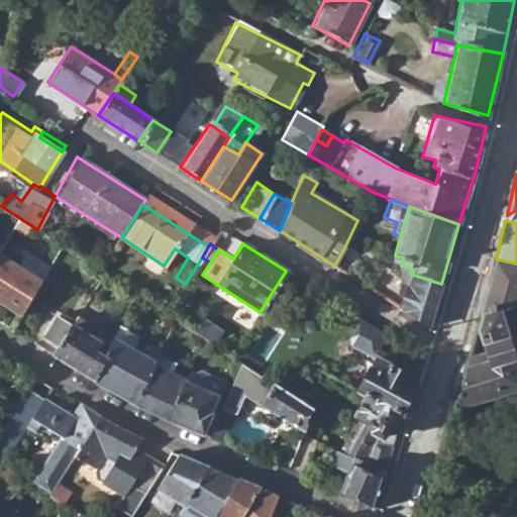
[(0,252),(0,301),(19,314),(42,280),(0,252)]
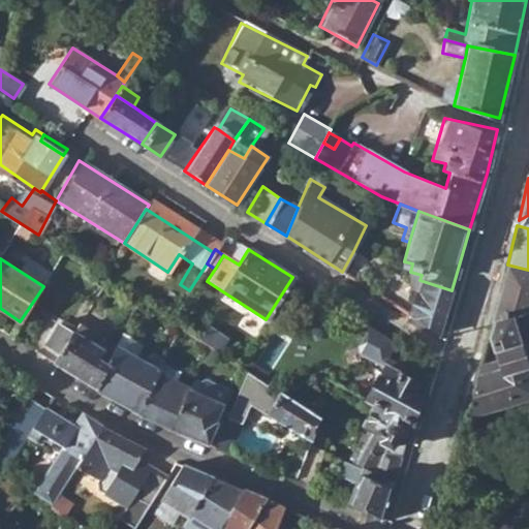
[(402,269),(410,272),(412,263),(404,261),(402,269)]
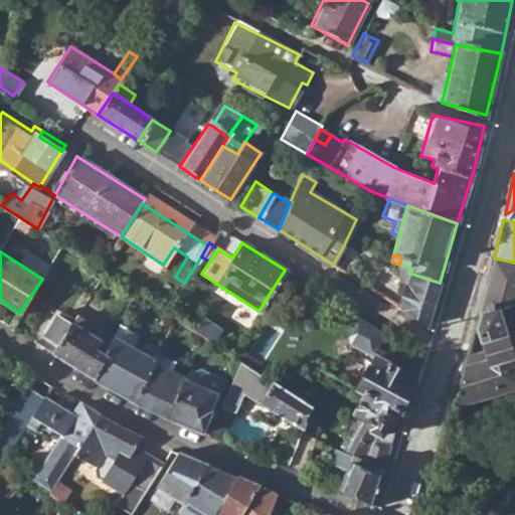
[(514,266),(493,260),(449,407),(514,386),(514,359),(500,307),(514,301),(514,266)]
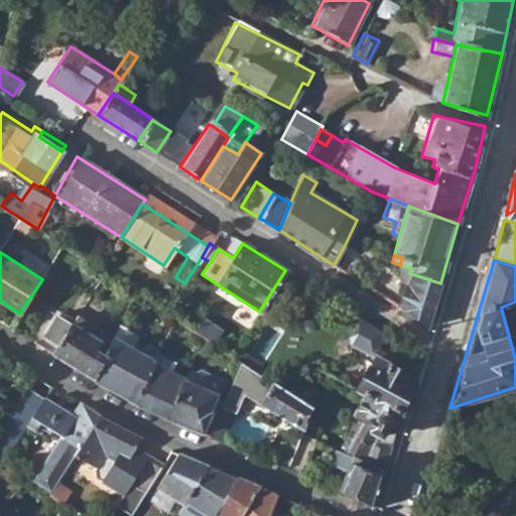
[(398,305),(428,326),(440,283),(409,273),(411,268),(400,265),(392,262),(391,264),(389,262),(385,277),(405,283),(398,305)]
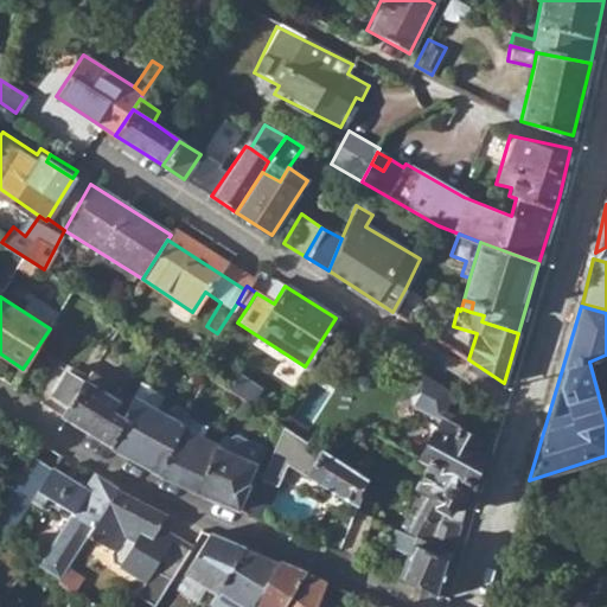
[(336,318),(319,344),(337,356),(345,342),(343,339),(349,327),(336,318)]
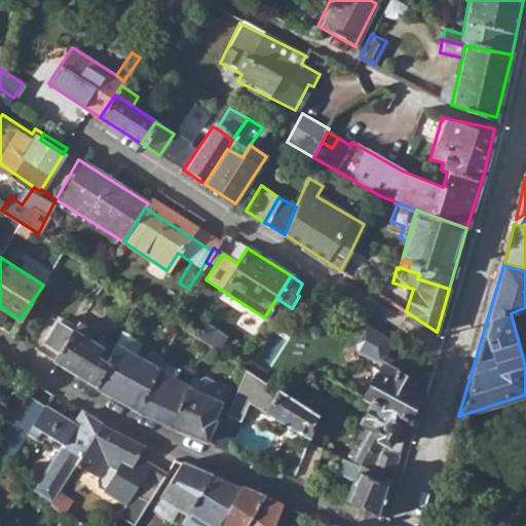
[(51,360),(96,387),(107,362),(114,344),(107,338),(101,347),(92,341),(97,333),(79,321),(73,329),(59,320),(45,341),(59,350),(51,360)]
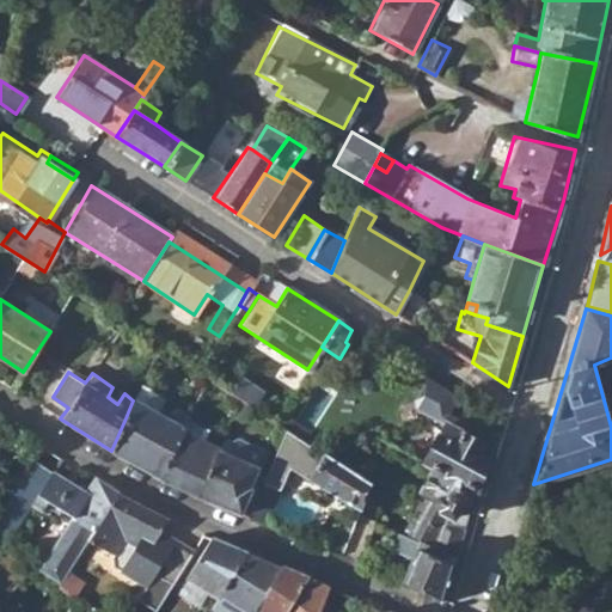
[(231,393),(252,409),(264,391),(244,377),(231,393)]
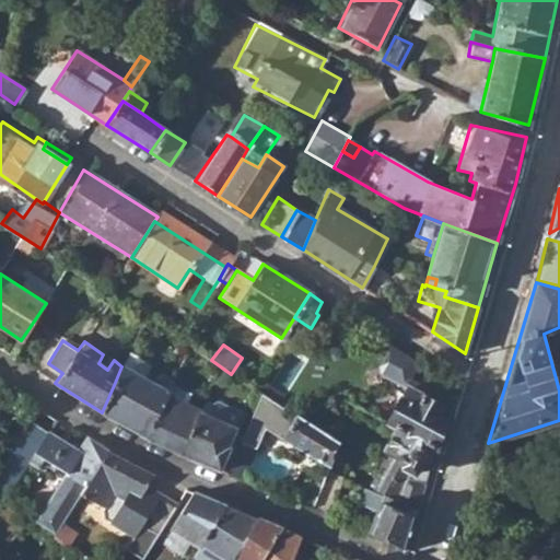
[(439,376),(433,398),(448,406),(455,385),(439,376)]
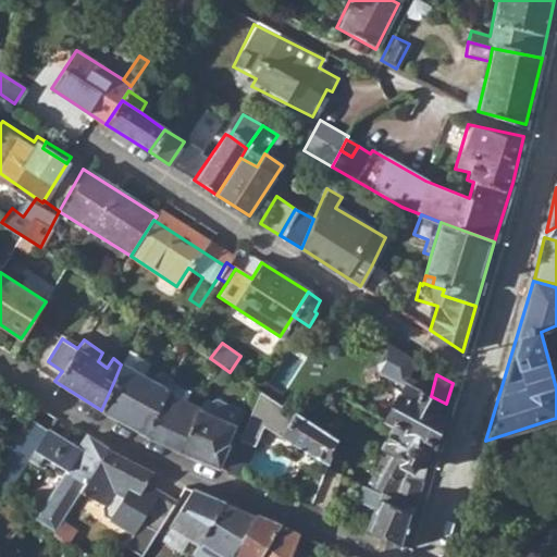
[(172,381),(168,392),(185,400),(189,391),(172,381)]
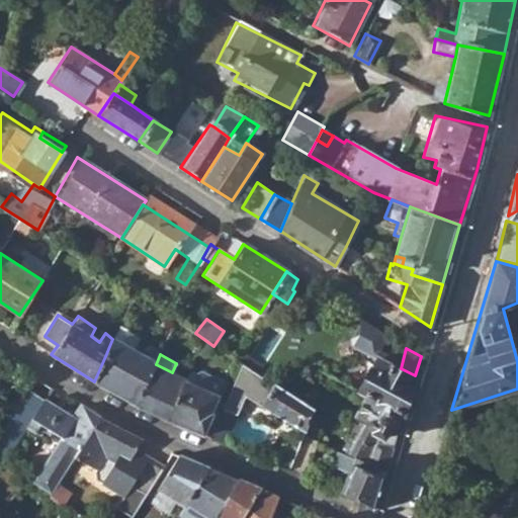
[(123,365),(105,356),(94,381),(139,405),(149,380),(123,365)]
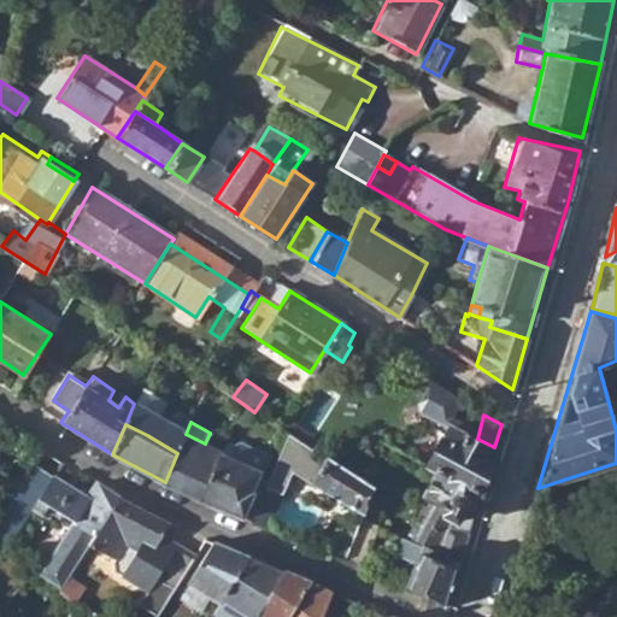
[(152,424),(147,435),(177,453),(183,441),(152,424)]
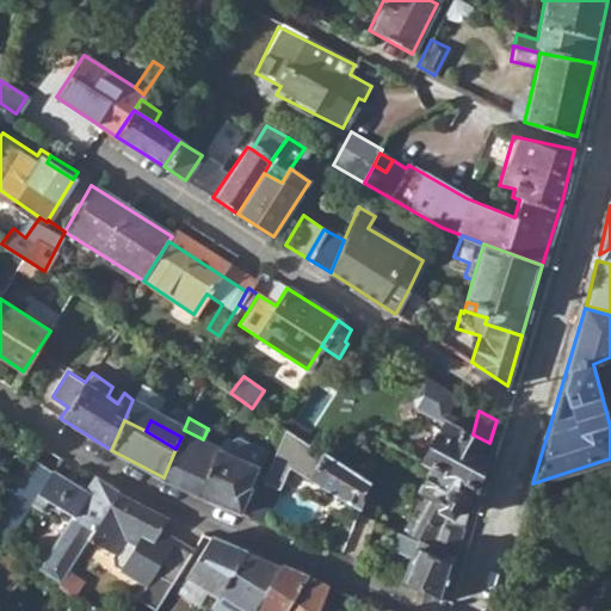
[(475,487),(489,443),(473,434),(460,427),(458,430),(445,423),(439,434),(436,432),(423,460),(431,464),(475,487)]
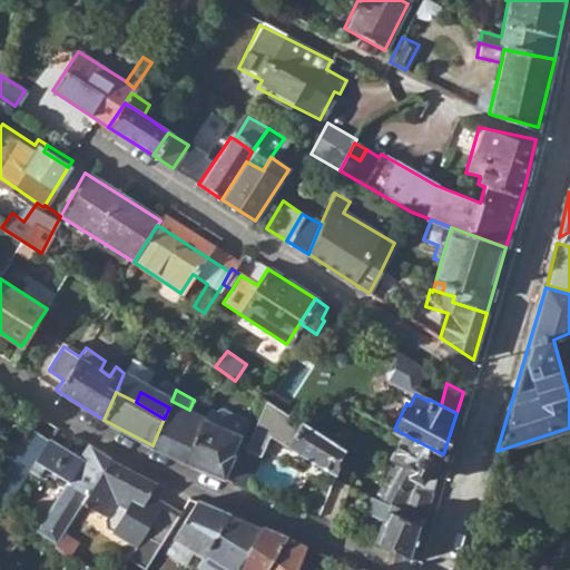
[(268,436),(324,470),(325,471),(335,475),(344,451),(320,435),(307,428),(265,399),(243,449),(261,458),(268,436)]
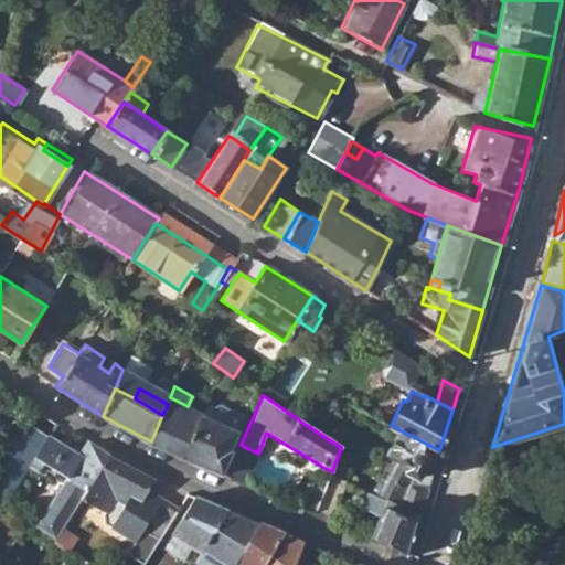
[(202,414),(188,406),(170,397),(168,404),(162,415),(151,441),(183,457),(202,416),(202,414)]
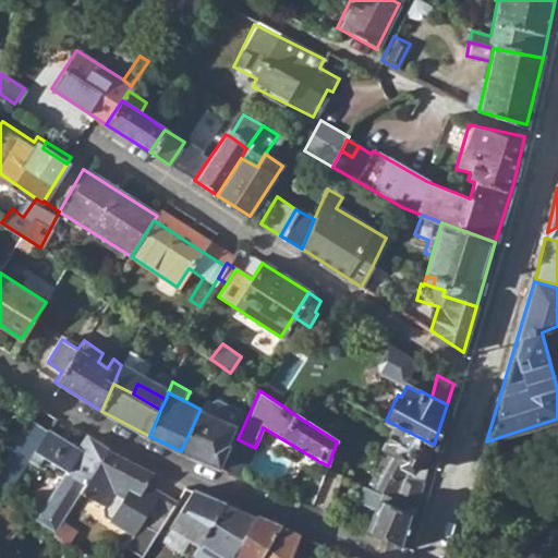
[(301,419),(313,426),(322,413),(308,404),(301,419)]
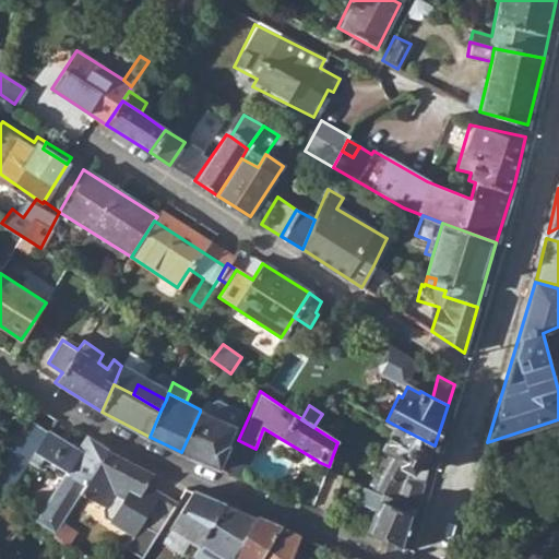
[(181,452),(219,470),(229,444),(225,442),(232,427),(200,412),(181,452)]
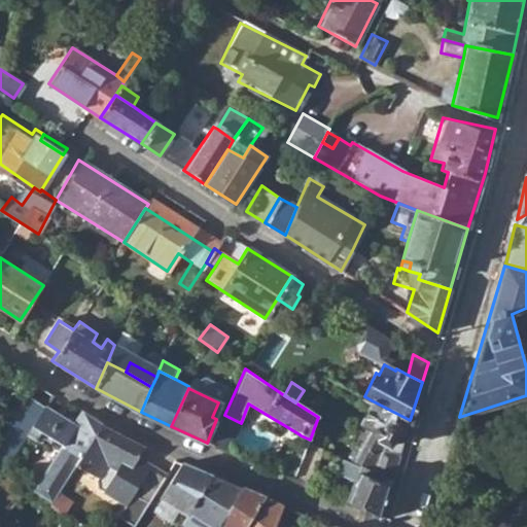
[(0,449),(0,470),(4,473),(28,435),(33,428),(45,407),(34,398),(0,449)]
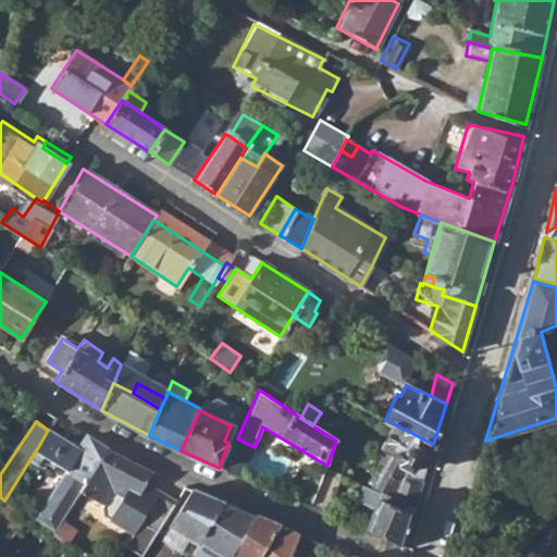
[(381,492),(415,507),(433,444),(393,423),(380,450),(383,452),(366,485),(381,492)]
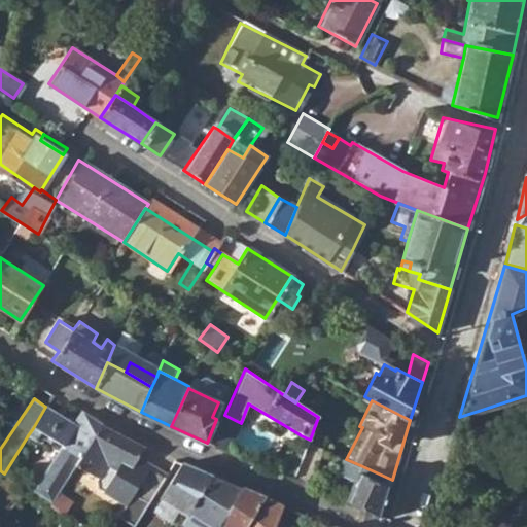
[(80,458),(102,425),(79,412),(71,424),(45,407),(33,428),(28,435),(42,445),(46,437),(62,447),(33,493),(50,506),(57,496),(75,466),(76,465),(80,458)]
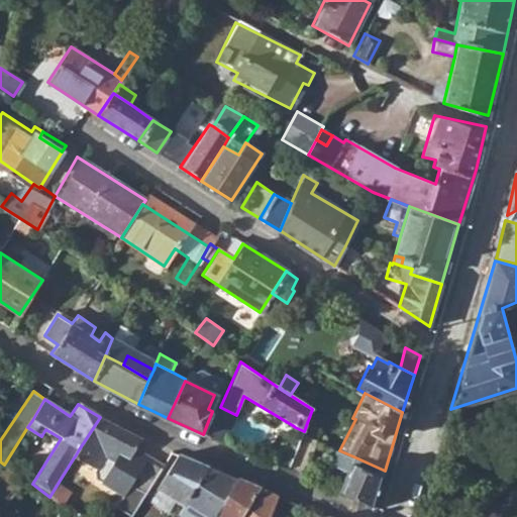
[(140,438),(100,417),(79,449),(75,456),(74,457),(96,473),(94,476),(96,483),(121,500),(115,509),(127,516),(132,516),(164,467),(132,452),(140,438)]
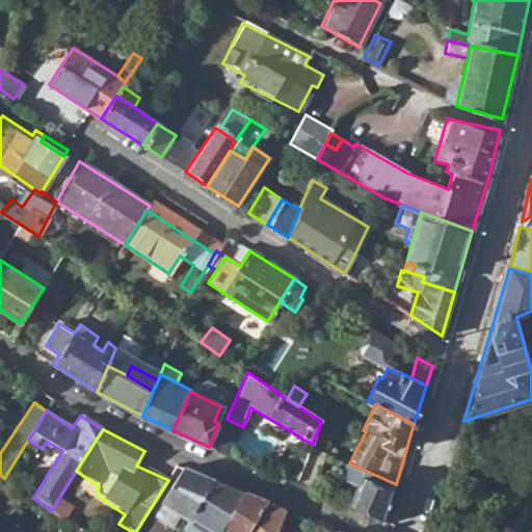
[(296,485),(313,444),(303,440),(302,439),(287,480),(296,485)]
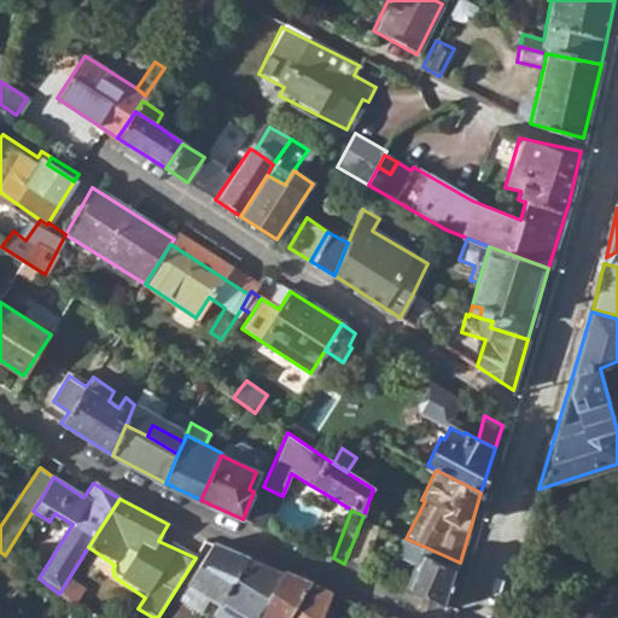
[(188,584),(219,604),(221,600),(250,559),(215,544),(188,584)]
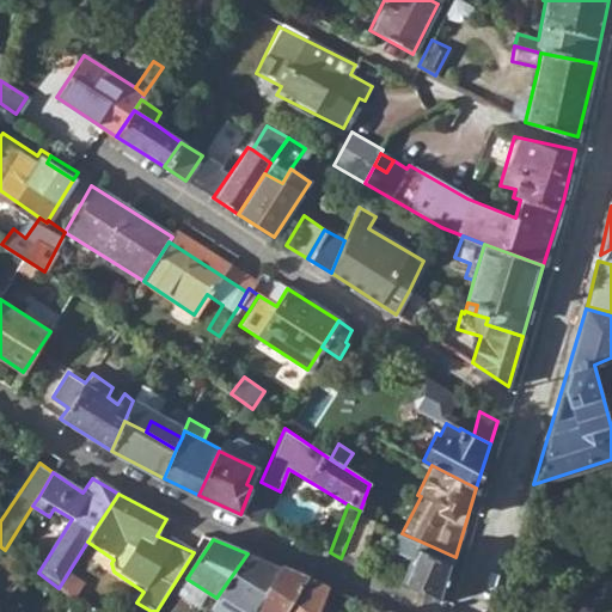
[(418,540),(401,583),(442,601),(456,557),(418,540)]
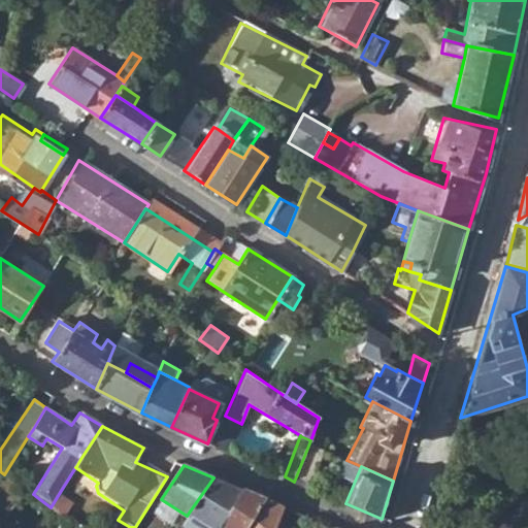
[(189,513),(211,527),(219,527),(221,526),(244,490),(213,477),(189,513)]
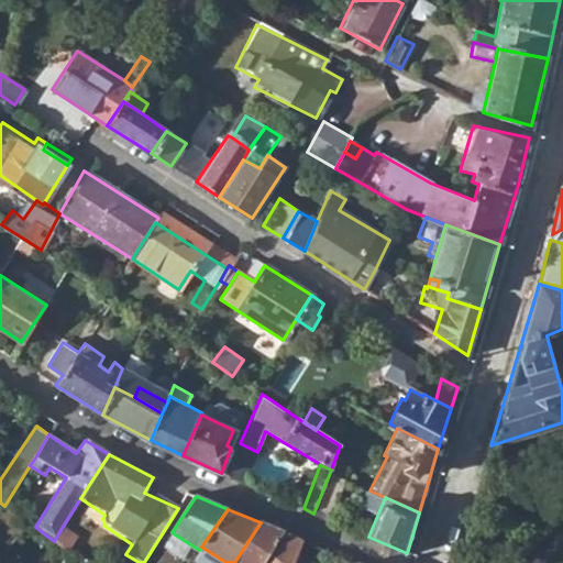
[(275,562),(282,554),(294,562),(295,562),(305,541),(261,522),(235,561),(239,562),(275,562)]
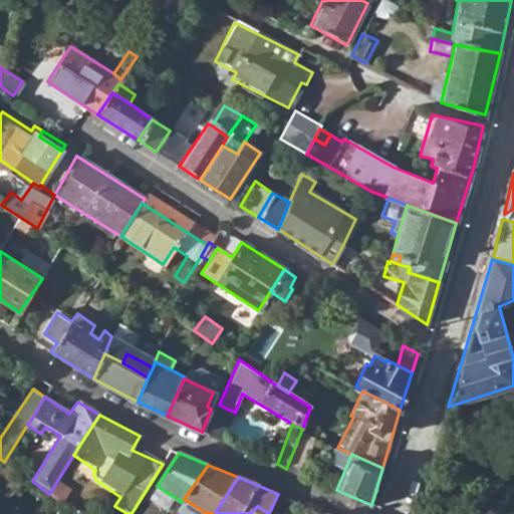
[(49,494),(63,503),(70,492),(55,484),(49,494)]
